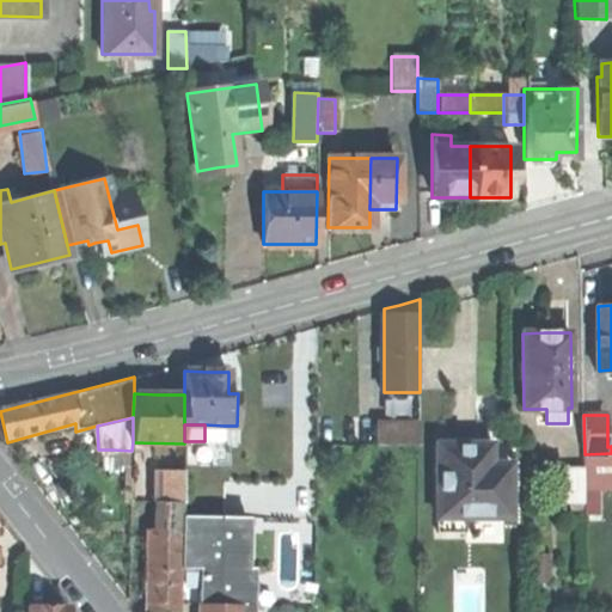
[(222,441),(224,426),(204,424),(204,441),(222,441)]
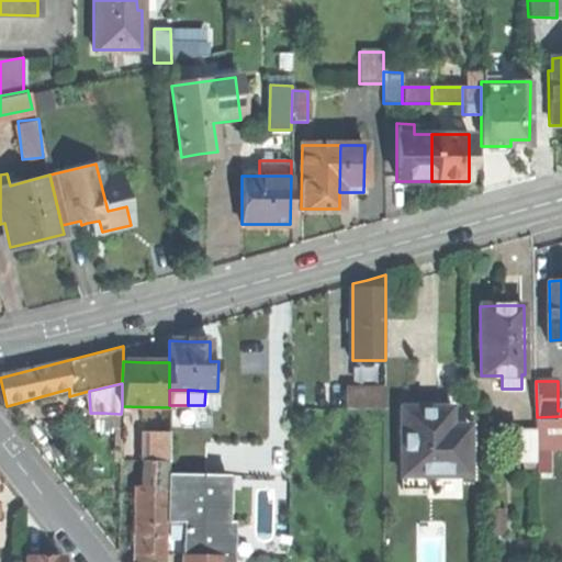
[(384,390),(345,390),(345,409),(384,409),(384,390)]
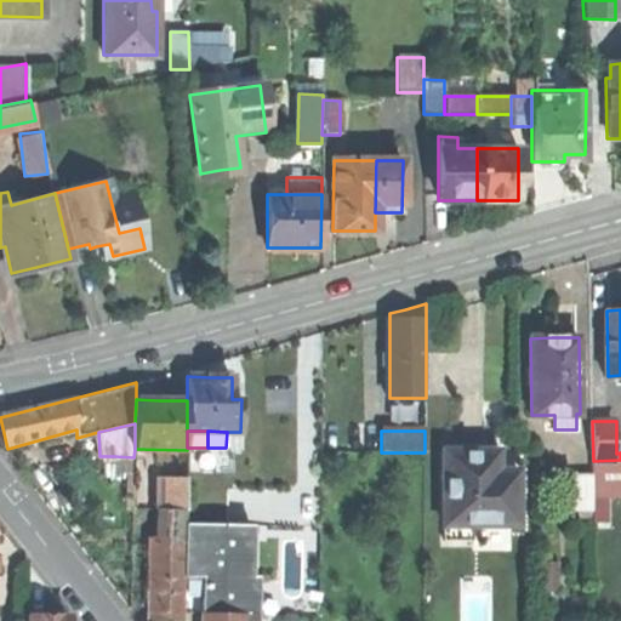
[(472,451),(444,451),(444,527),(474,527),(519,528),(519,479),(499,479),(499,451),(472,451)]
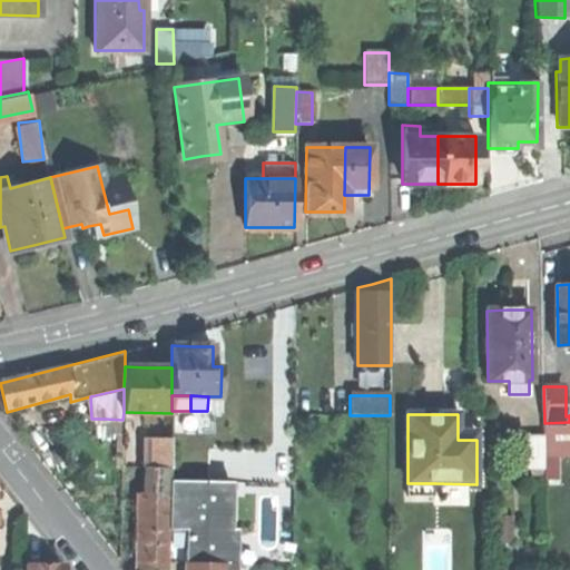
[(569,422),(544,423),(544,434),(544,455),(569,454),(569,422)]
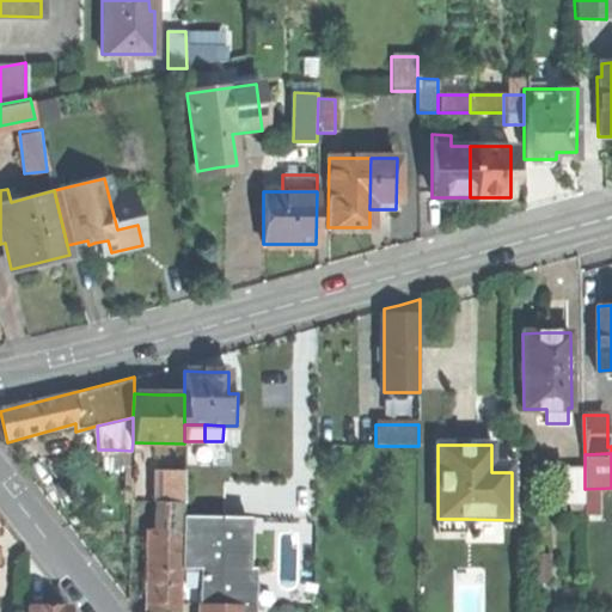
[(585,505),(585,489),(585,466),(565,467),(567,505),(585,505)]
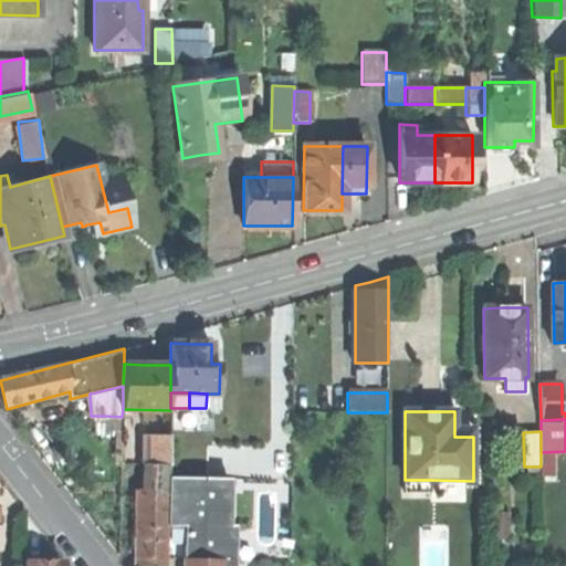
[(144,464),(146,464),(169,464),(170,435),(145,435),(144,464)]
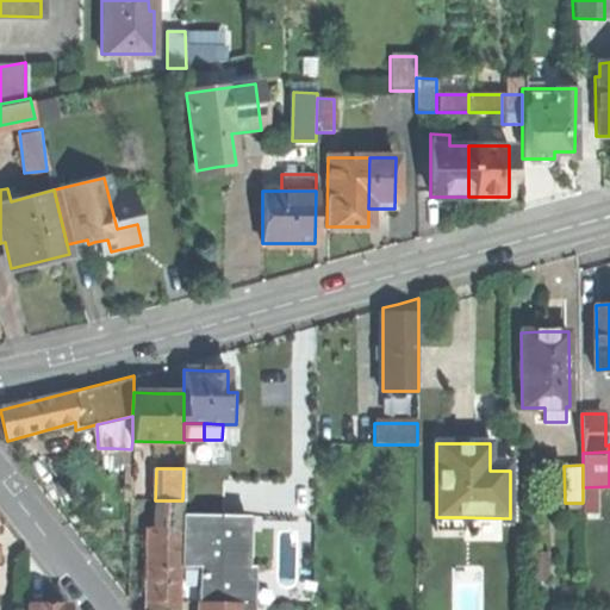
[(157,500),(157,537),(182,537),(182,515),(182,500),(157,500)]
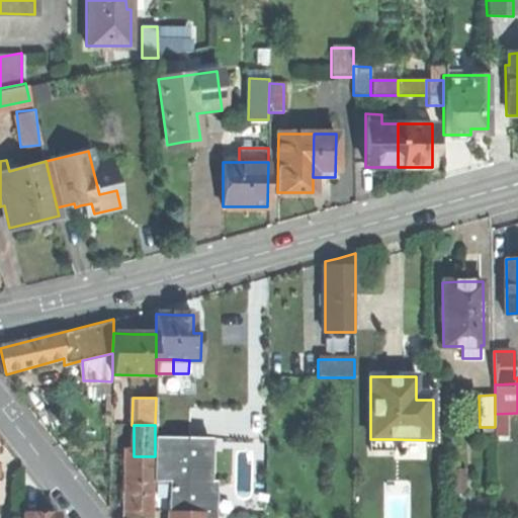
[(155,456),(155,464),(203,464),(210,464),(210,438),(155,437),(155,456)]
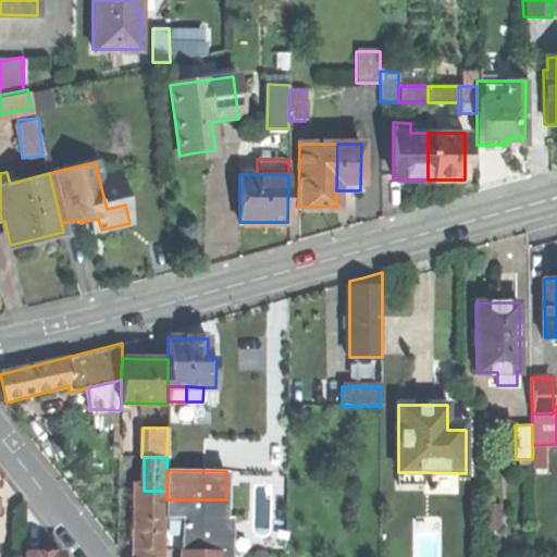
[(425,486),(425,472),(398,472),(398,486),(425,486)]
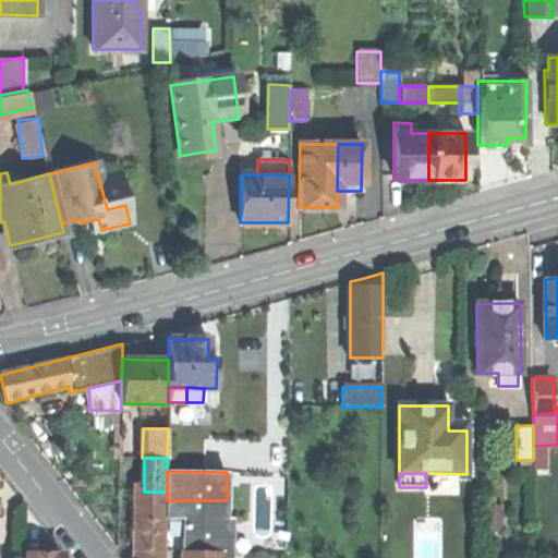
[(165,557),(166,517),(167,500),(167,492),(144,492),(134,492),(133,557),(165,557)]
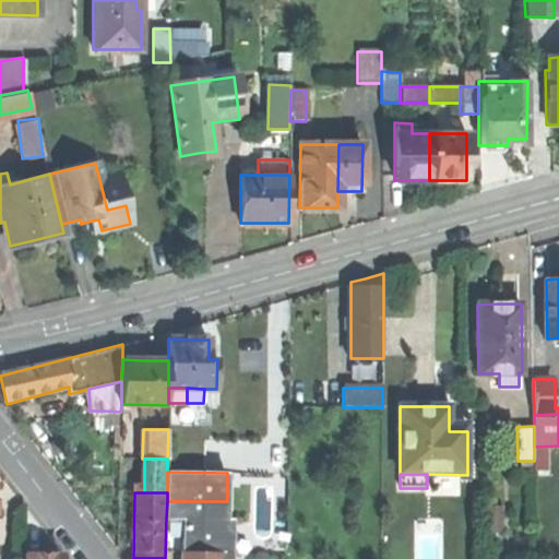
[(183,518),(183,552),(219,554),(219,501),(167,501),(166,518),(183,518)]
